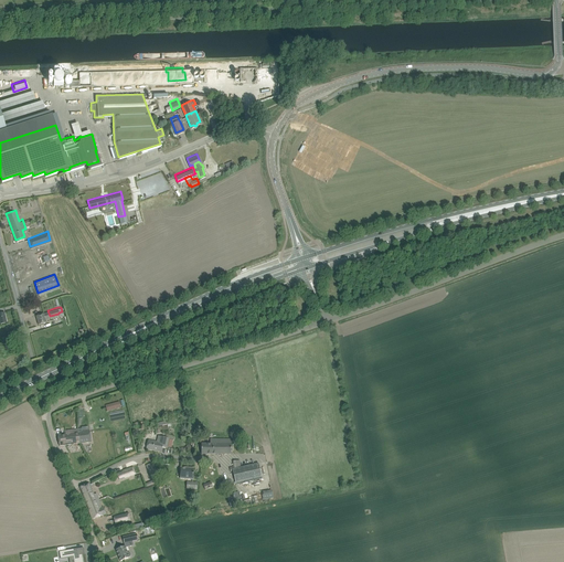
[(43,311),(35,314),(38,322),(43,320),(45,320),(45,318),(43,311)]
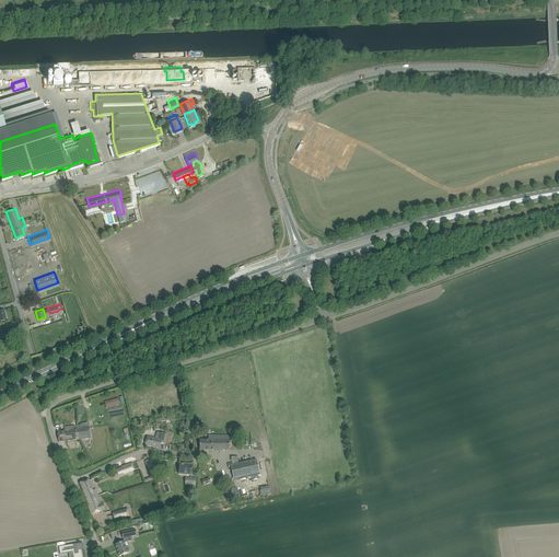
[(117,395),(106,398),(107,404),(119,401),(117,395)]
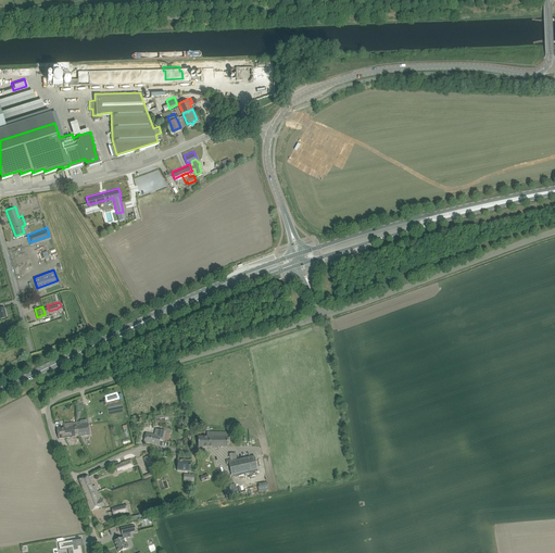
[(79,418),(75,419),(77,434),(89,431),(87,420),(86,416),(79,417),(79,418)]
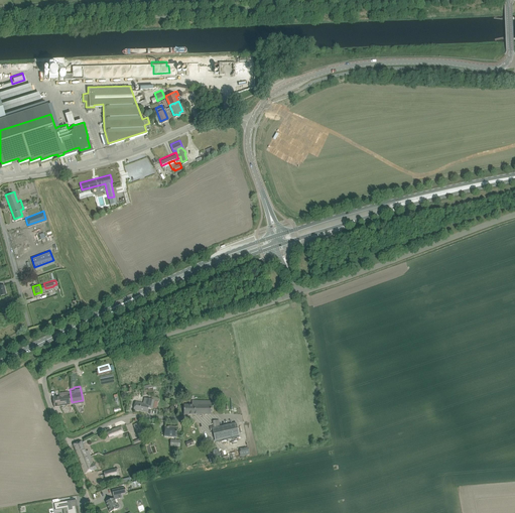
[(58,394),(51,395),(53,404),(70,402),(72,402),(70,389),(69,389),(58,390),(58,392),(58,394)]
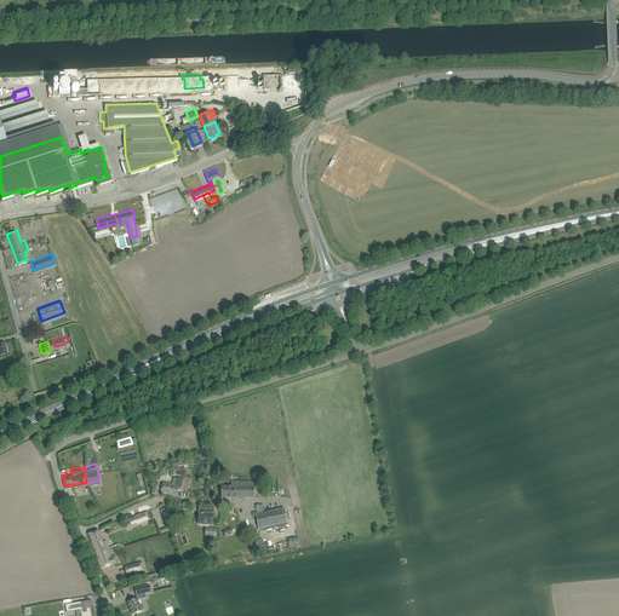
[(161,479),(161,483),(160,489),(176,493),(177,487),(182,488),(183,487),(187,488),(189,479),(184,478),(172,475),(171,481),(161,479)]
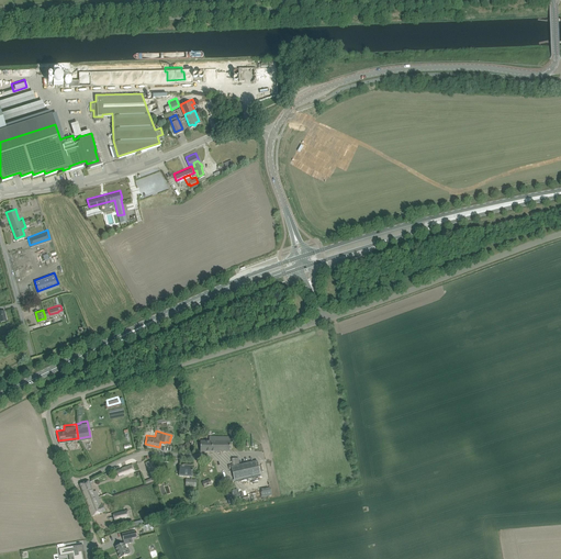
[(200,443),(200,449),(229,449),(229,434),(216,434),(209,434),(209,439),(200,438),(200,443)]
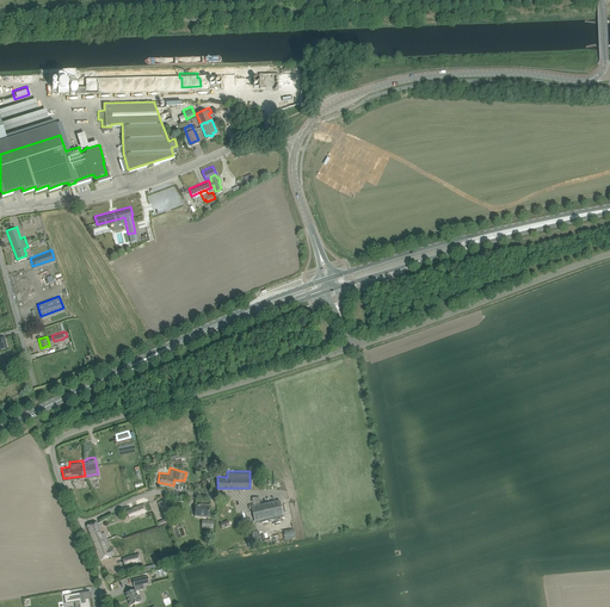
[(251,501),(247,502),(248,507),(251,506),(254,519),(282,513),(278,497),(260,502),(258,502),(258,494),(251,495),(251,501)]
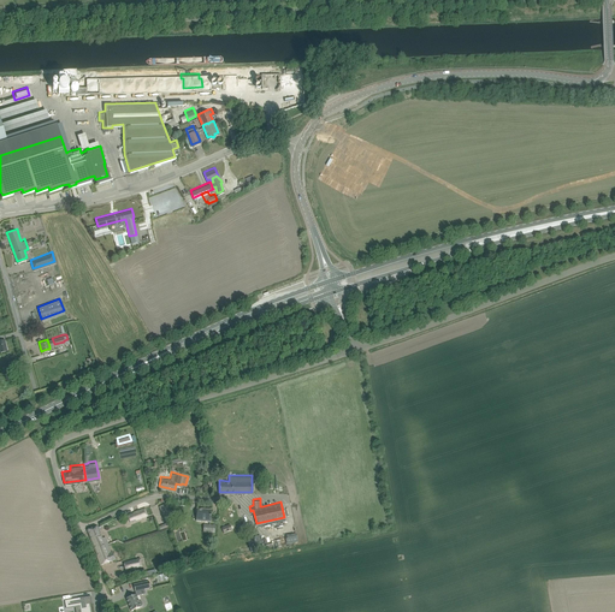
[(143,505),(126,512),(129,520),(147,512),(143,505)]
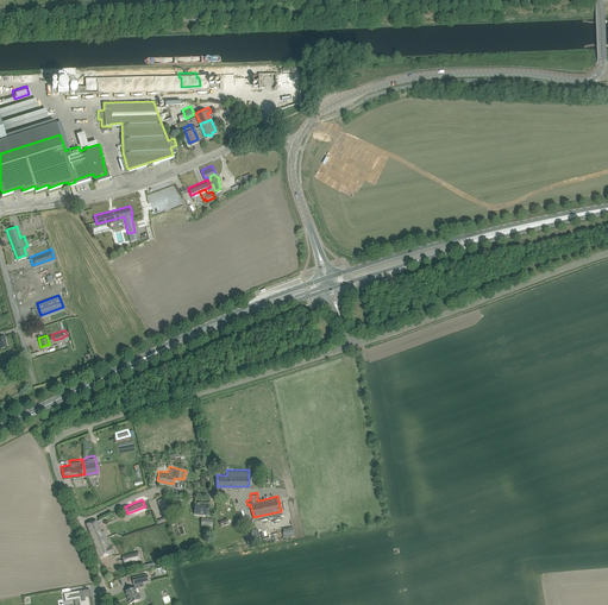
[(193,509),(193,512),(207,514),(207,510),(207,508),(207,502),(194,500),(194,506),(193,509)]
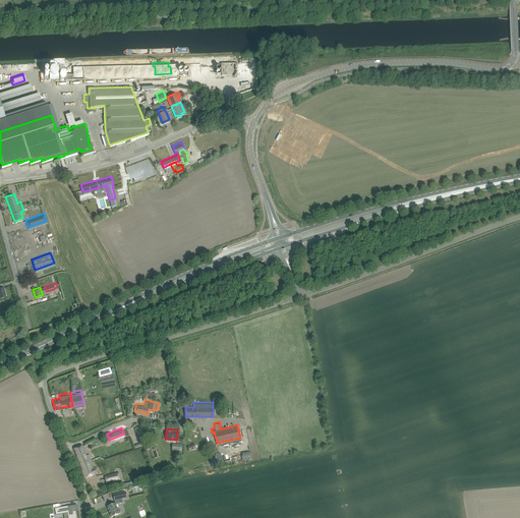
[(81,443),(72,447),(78,461),(78,462),(88,459),(88,458),(85,452),(83,448),(81,444),(81,443)]
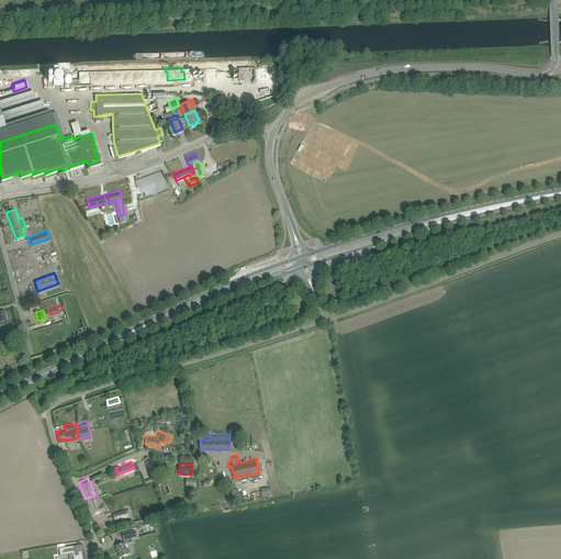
[(268,484),(258,487),(260,494),(270,492),(268,484)]
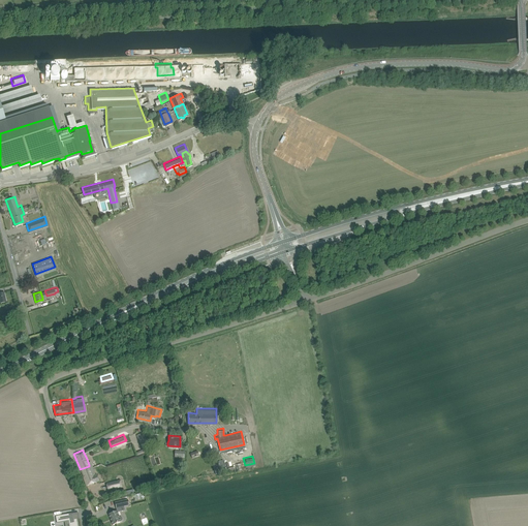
[(222,458),(212,461),(215,471),(225,468),(222,458)]
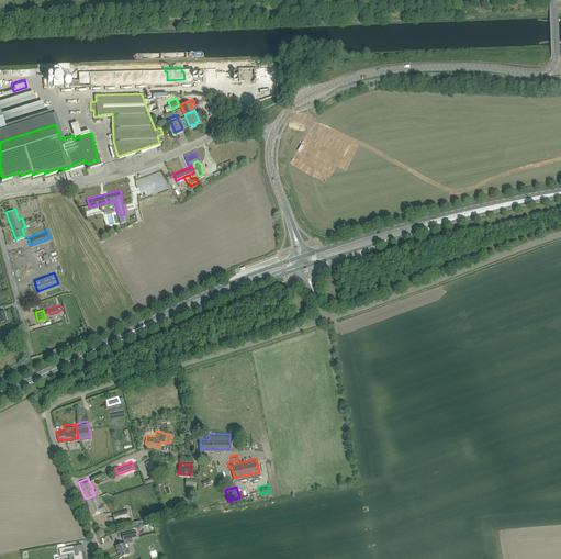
[(94,495),(85,499),(91,514),(91,513),(96,512),(104,509),(102,502),(101,502),(98,503),(94,495)]
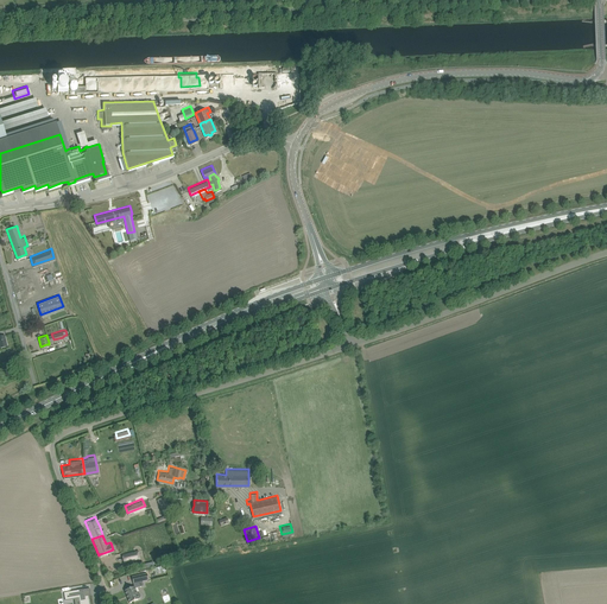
[(139,557),(138,548),(121,552),(124,560),(139,557)]
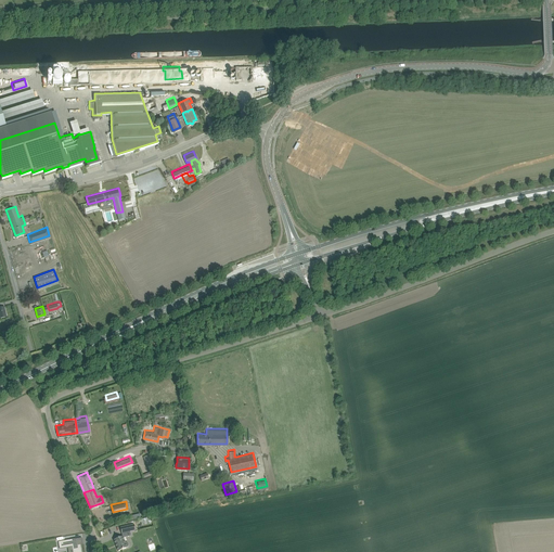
[(121,534),(113,537),(117,549),(126,546),(126,544),(127,543),(127,542),(127,540),(125,539),(124,539),(121,534)]
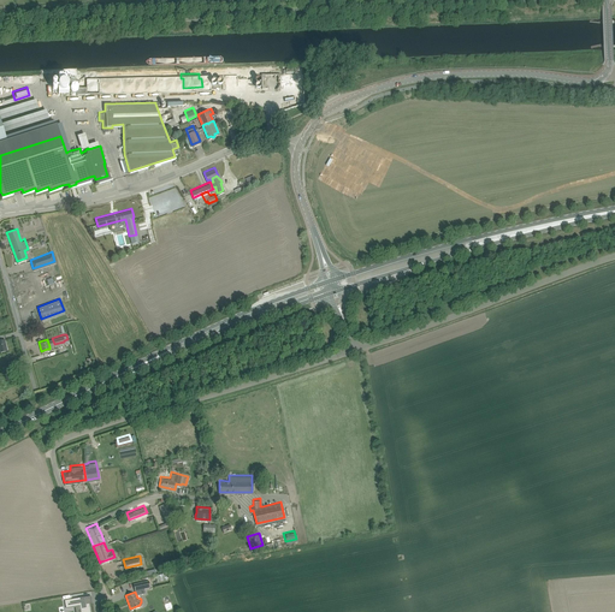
[(83,594),(64,598),(65,605),(78,602),(80,607),(80,611),(89,611),(88,601),(84,601),(83,594)]
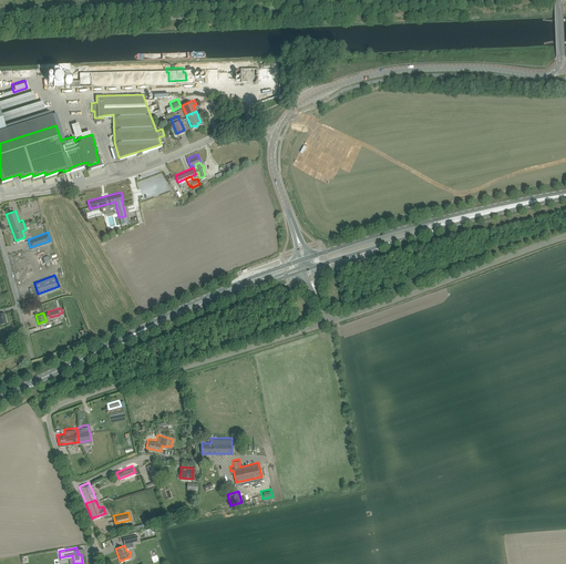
[(59,563),(57,552),(47,554),(49,563),(59,563)]
